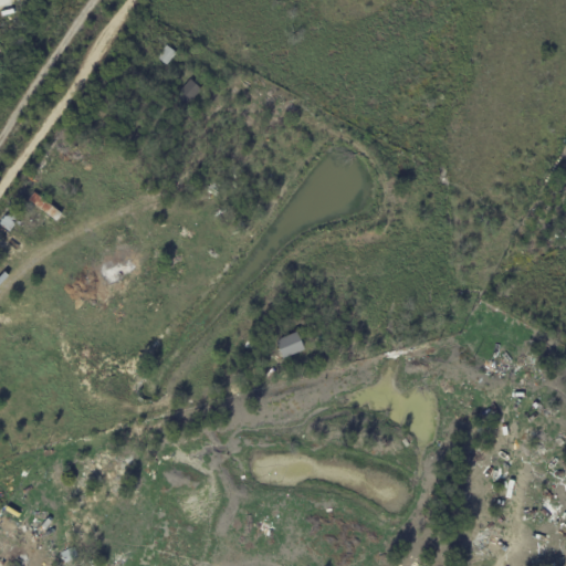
[(178,52),(168,64),(159,58),(169,45),(178,52)]
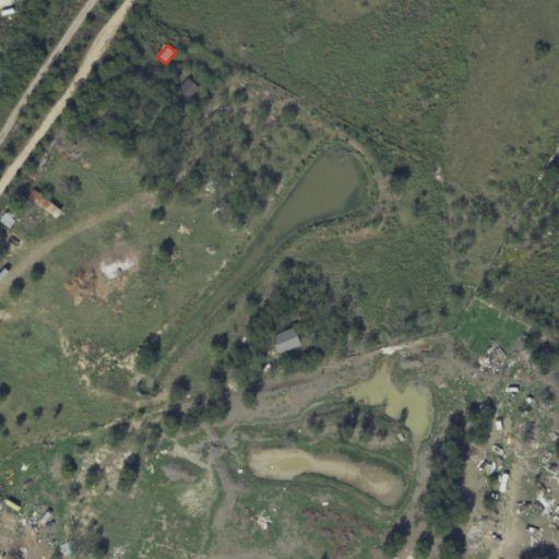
[(200,86),(187,104),(176,95),(189,78),(200,86)]
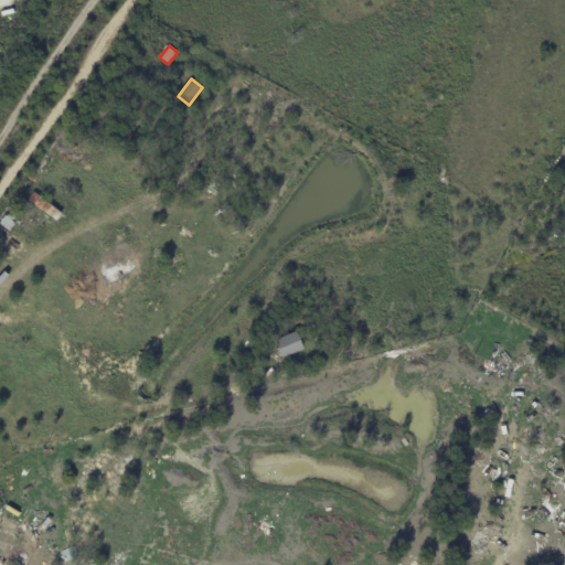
[(55,217),(60,210),(31,193),(27,201),(55,217)]
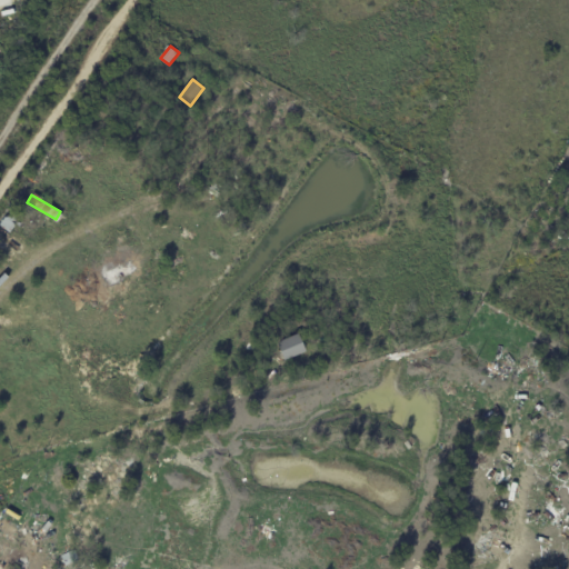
[(11,232),(1,225),(7,217),(8,218),(11,215),(17,219),(18,220),(16,223),(13,221),(13,222),(17,225),(11,232)]
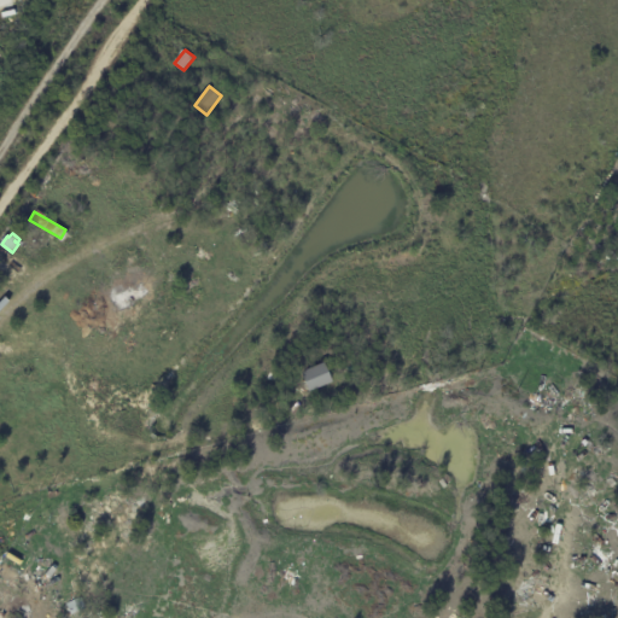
[(309,384),(304,373),(327,363),(336,382),(313,391),(309,384)]
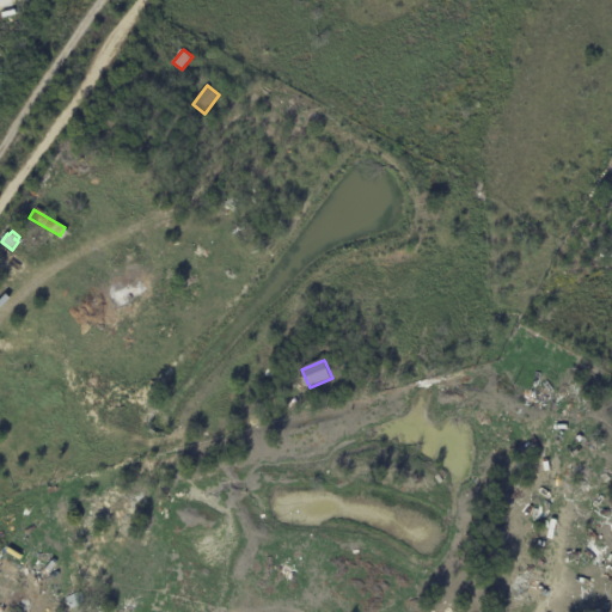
[(609,562),(611,567),(611,574),(604,582),(601,579),(587,589),(582,583),(609,562)]
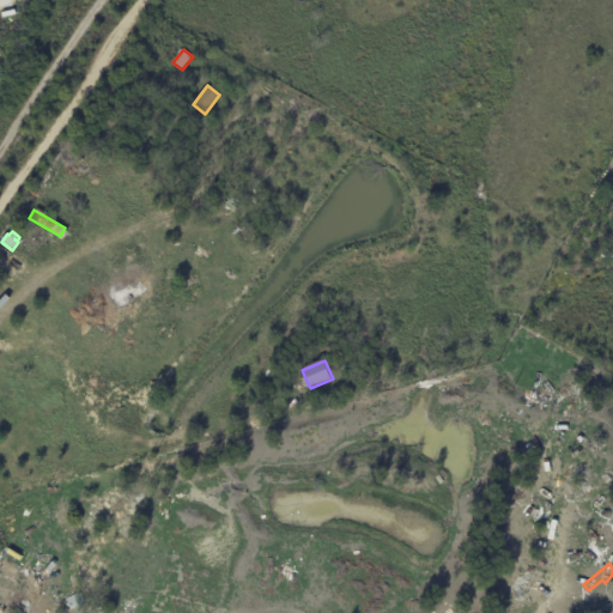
[(612,600),(612,612),(608,612),(595,595),(604,588),(612,600)]
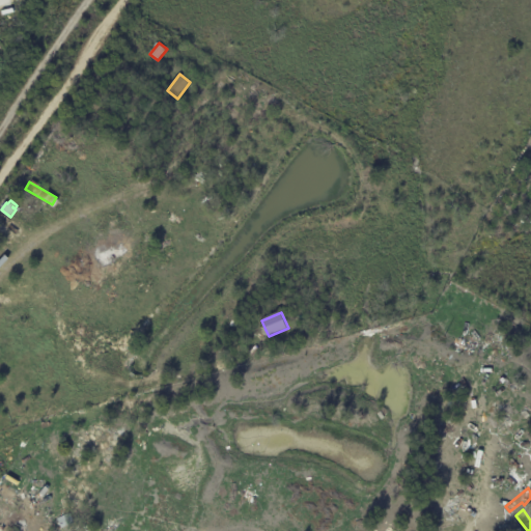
[(58,530),(55,524),(67,518),(72,527),(61,530),(58,530)]
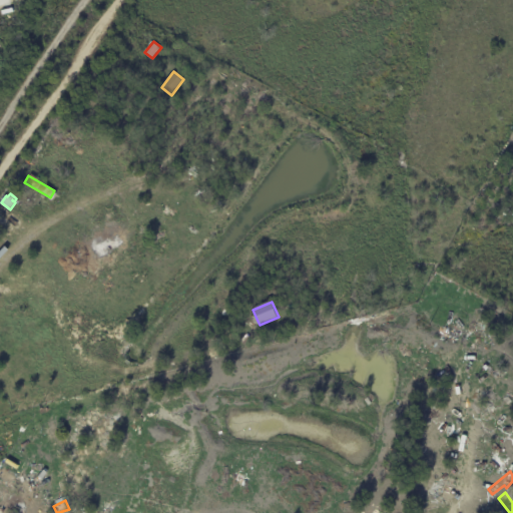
All buildings are outlined.
